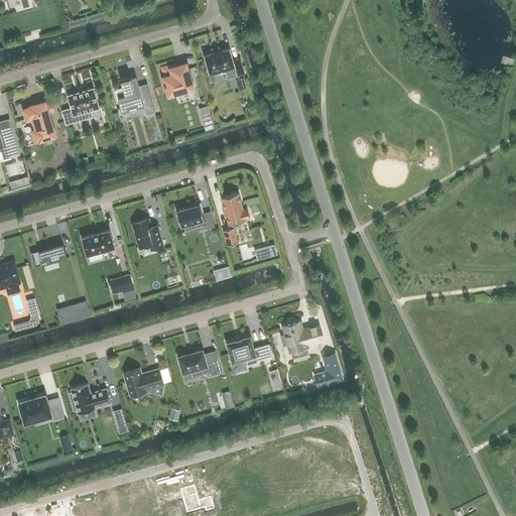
[(205,56),(210,74),(224,70),(227,79),(244,75),(240,58),(232,60),(229,49),(205,56)]
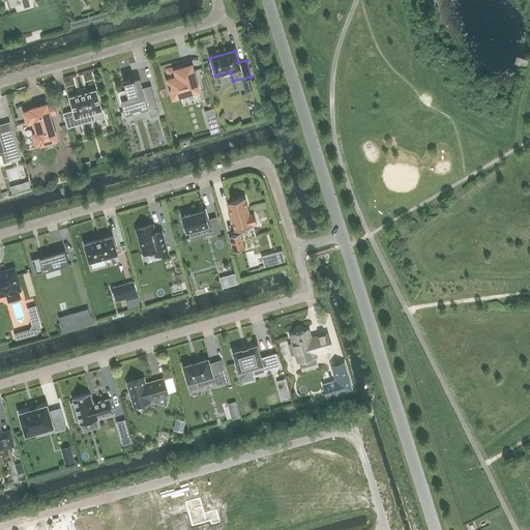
[(182,95),(198,91),(190,65),(175,70),(175,67),(167,70),(170,79),(168,80),(170,87),(169,88),(169,90),(170,89),(172,95),(181,92),(182,95)]
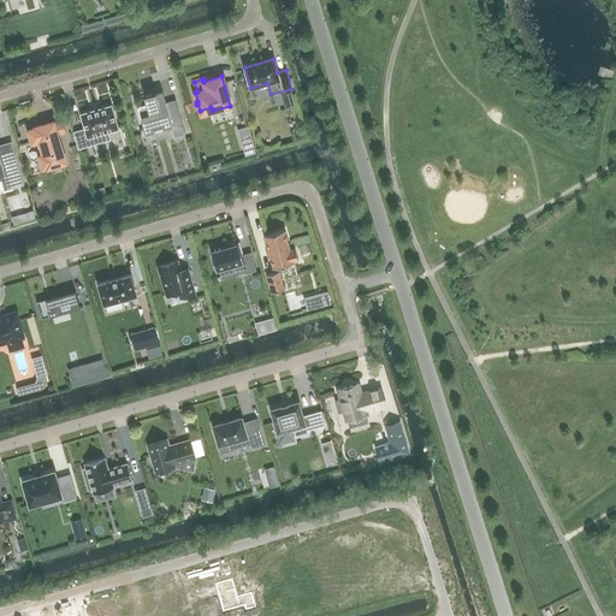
[(294,90),(283,93),(286,107),(297,105),(294,90)]
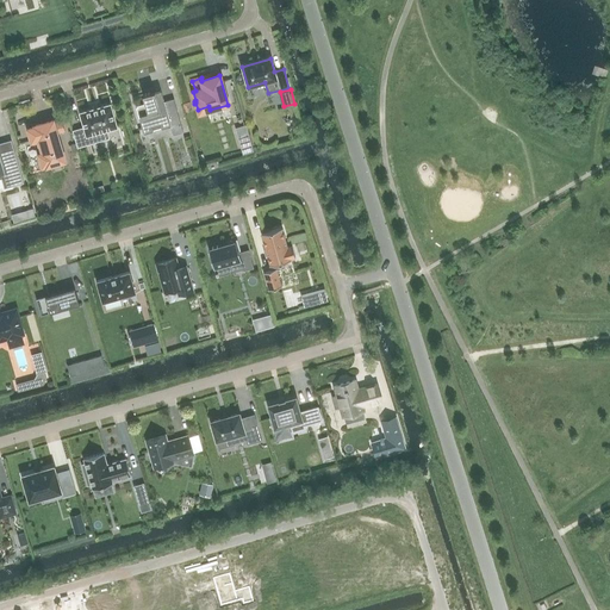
[(155,95),(154,92),(143,95),(144,104),(136,106),(143,132),(169,125),(173,136),(182,132),(173,99),(163,103),(161,93),(155,95)]
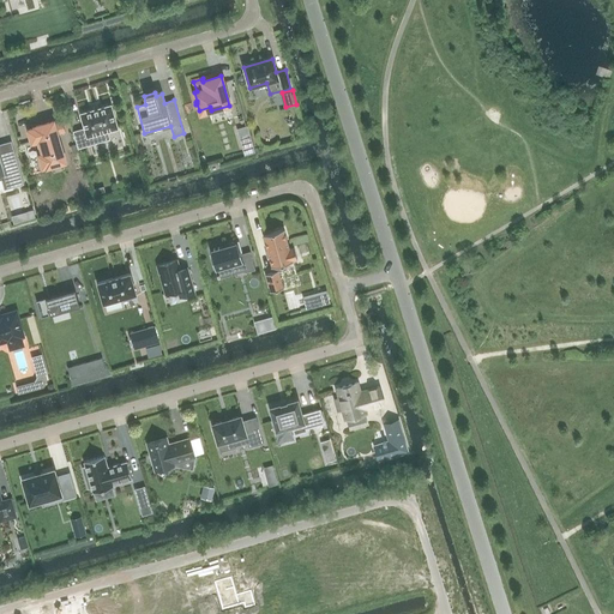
[(84,128),(73,132),(78,148),(90,145),(88,137),(97,134),(100,142),(109,139),(107,132),(118,128),(110,104),(79,114),(84,128)]
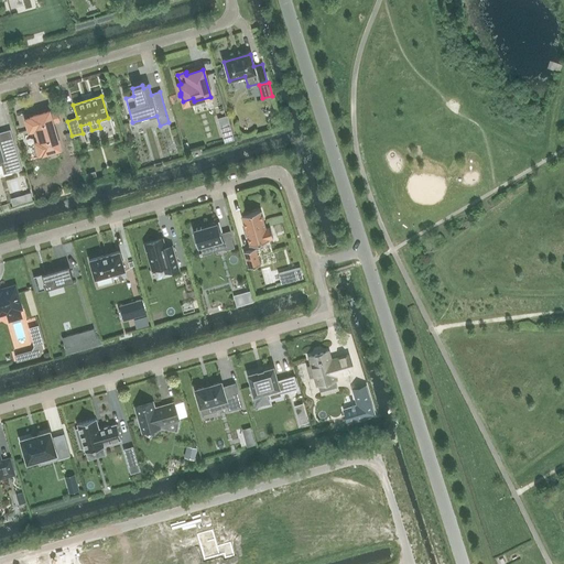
[(36,142),(39,153),(43,152),(43,153),(45,153),(45,154),(57,151),(57,150),(60,149),(52,123),(60,121),(56,111),(50,114),(49,111),(32,117),(25,119),(29,130),(38,128),(41,141),(36,142)]
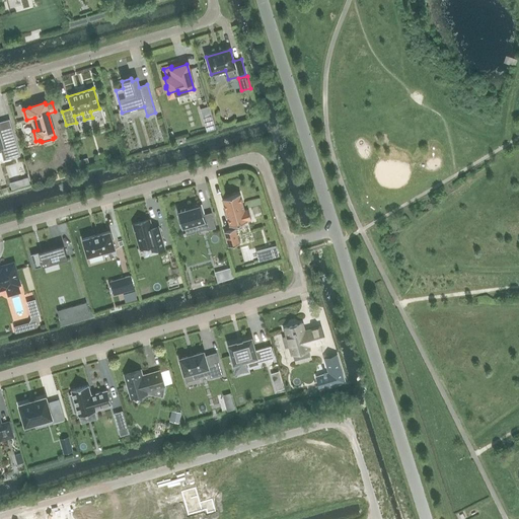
[(209,130),(215,128),(211,116),(205,117),(209,130)]
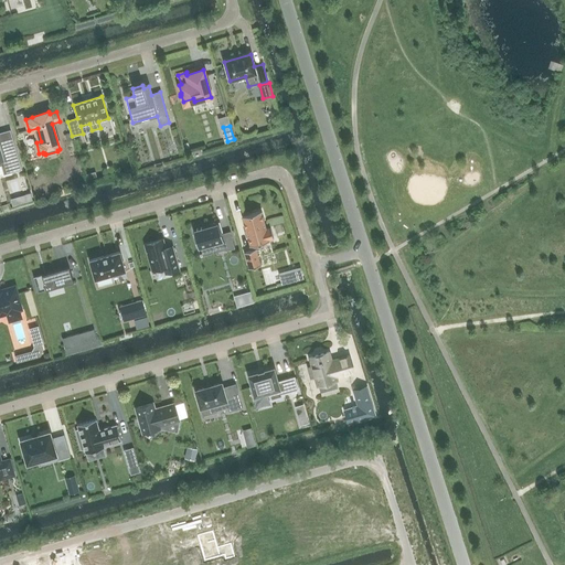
[(0,145),(0,161),(7,159),(10,172),(22,169),(14,142),(0,146),(0,145)]
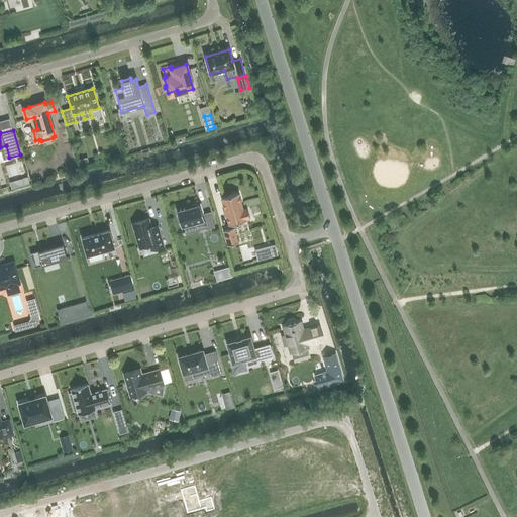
[(243,210),(238,193),(221,198),(228,225),(229,225),(230,229),(223,231),(227,246),(238,243),(234,229),(241,227),(240,222),(246,220),(246,219),(249,218),(247,208),(243,210)]
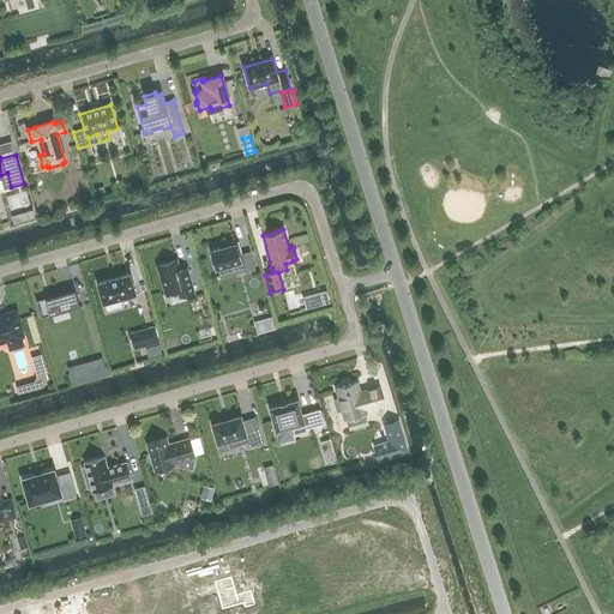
[(238,242),(210,251),(215,269),(232,265),(234,272),(245,270),(245,272),(256,270),(250,252),(241,254),(238,242)]
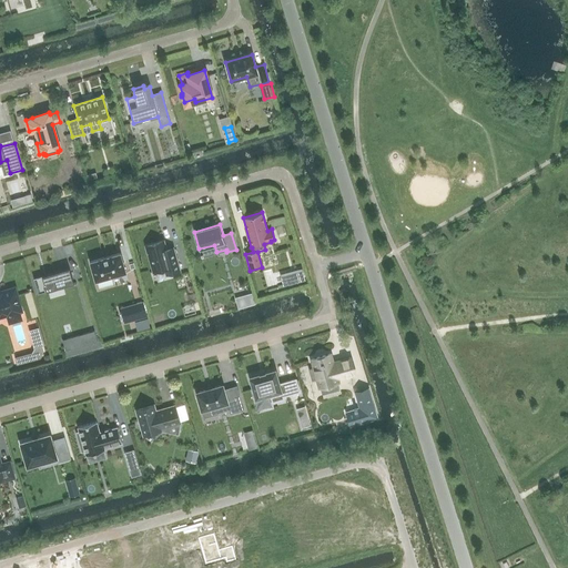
[(163,241),(145,246),(153,273),(164,270),(165,275),(180,271),(173,247),(172,247),(165,250),(163,241)]
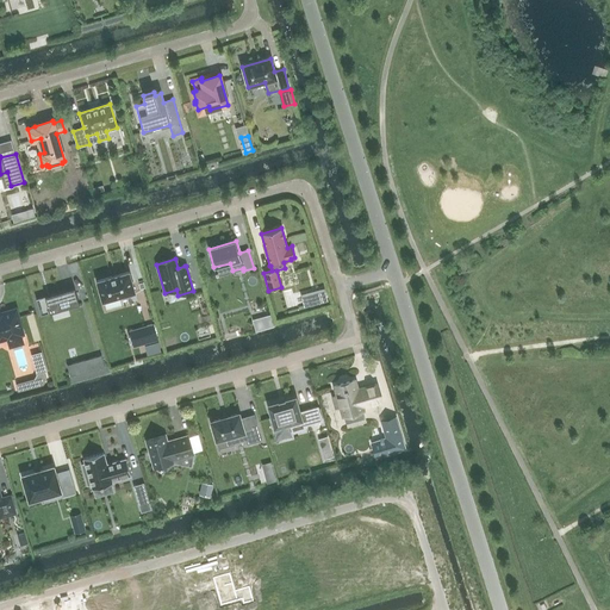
[(135,292),(129,272),(97,281),(103,302),(135,292)]
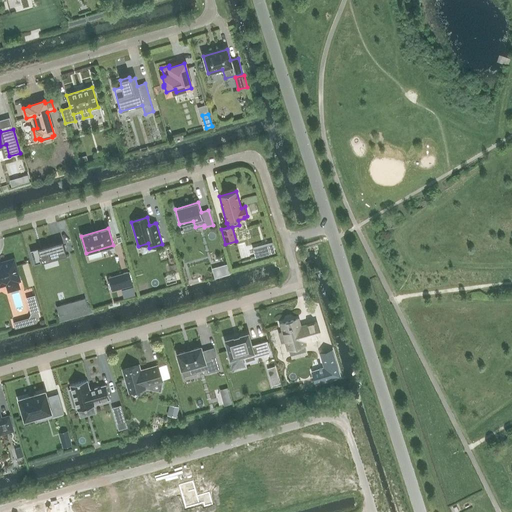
[(62,241),(30,251),(34,265),(66,255),(62,241)]
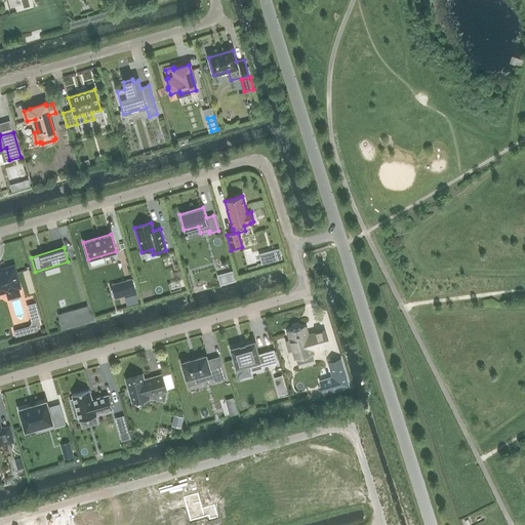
[(272,261),(282,258),(279,248),(269,251),(272,261)]
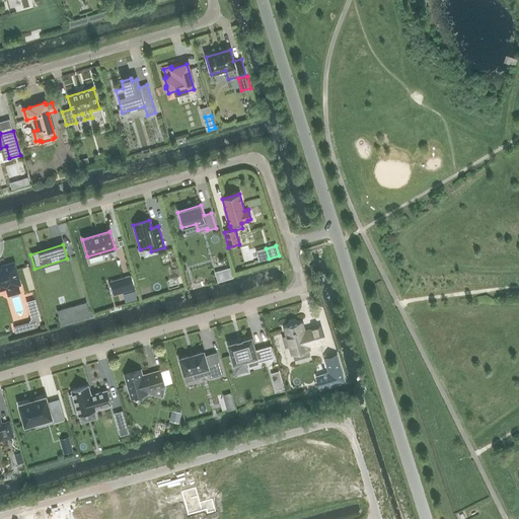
[(0,288),(7,287),(8,290),(16,288),(15,285),(18,284),(12,264),(0,267),(0,288)]
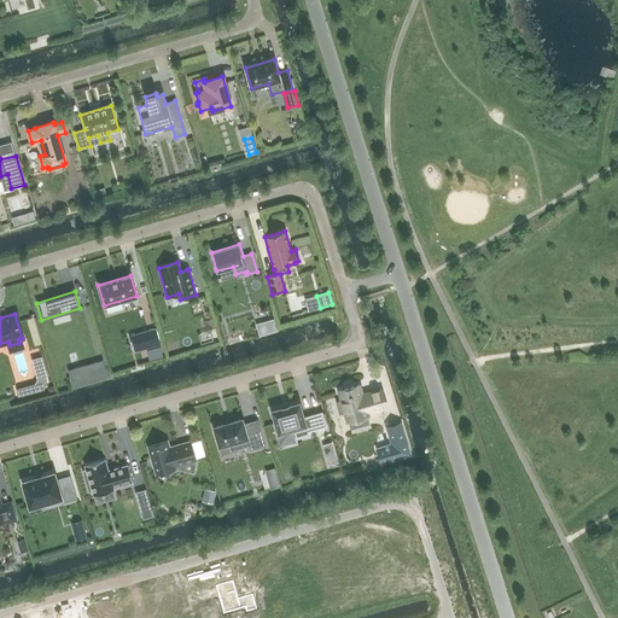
[(45,355),(35,357),(40,382),(18,386),(19,395),(51,388),(45,355)]
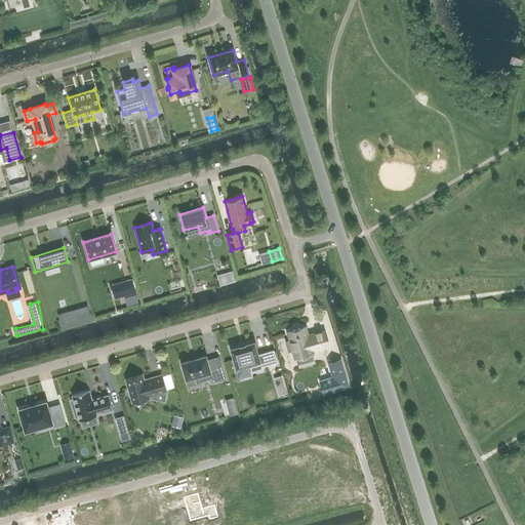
[(87,306),(57,314),(61,324),(90,315),(87,306)]
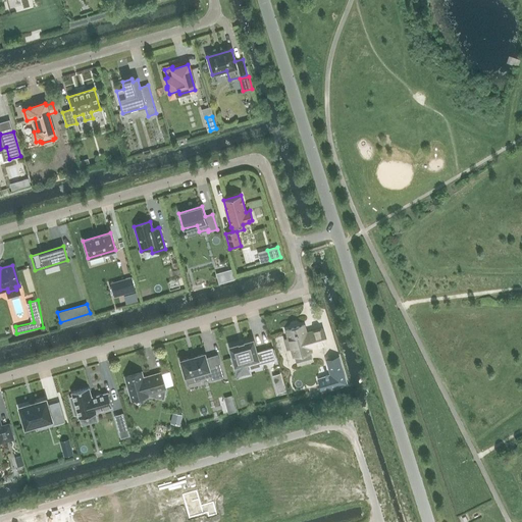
[(322,328),(306,333),(303,325),(285,330),(289,338),(283,340),(286,350),(291,349),(294,357),(311,352),(310,348),(326,343),(322,328)]
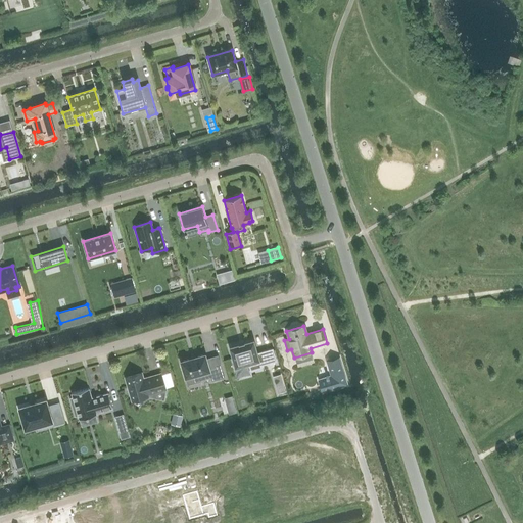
[(231,346),(229,347),(230,348),(235,366),(235,367),(248,363),(250,370),(260,367),(260,365),(276,361),(273,348),(256,353),(253,341),(253,340),(252,340),(252,341),(244,343),(239,345),(239,344),(231,347),(231,346)]
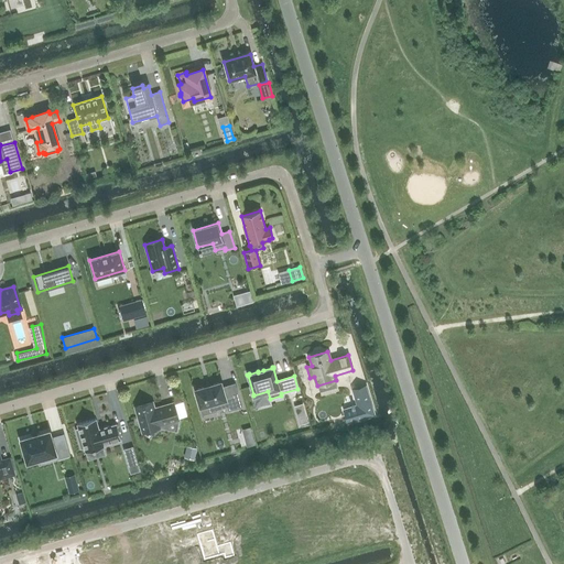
[(220,382),(195,390),(201,407),(213,403),(215,411),(227,407),(228,411),(241,408),(237,392),(225,397),(220,382)]
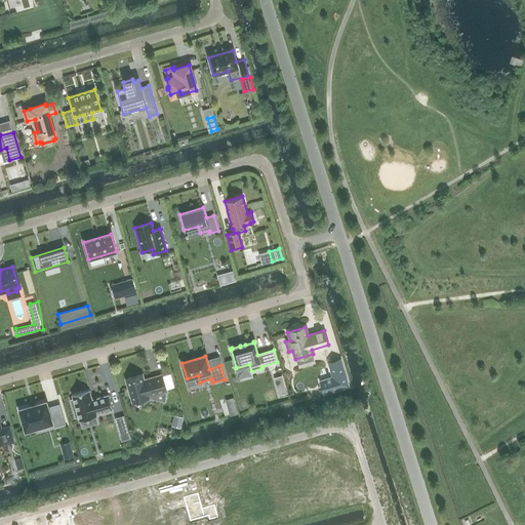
[(332,377),(320,380),(324,394),(348,388),(341,364),(329,367),(332,377)]
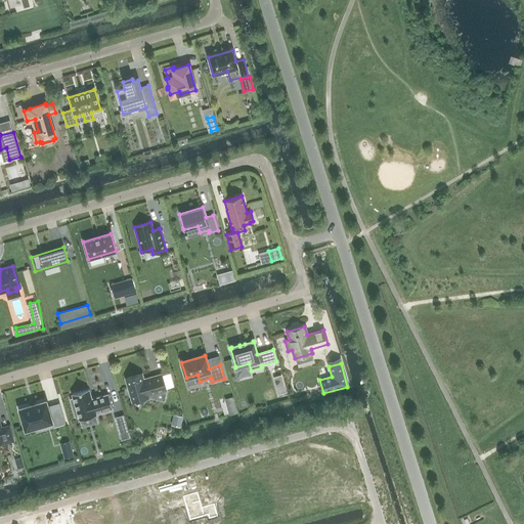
[(142,380),(141,374),(125,379),(131,402),(147,397),(147,396),(165,391),(161,375),(146,379),(142,380)]
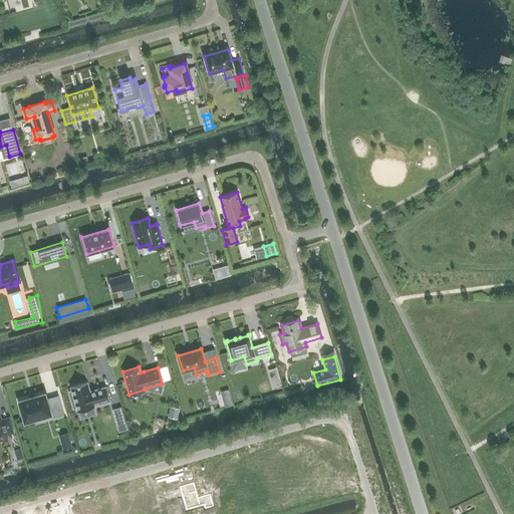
[(275,378),(275,384),(279,384),(280,369),(271,369),(271,378),(275,378)]
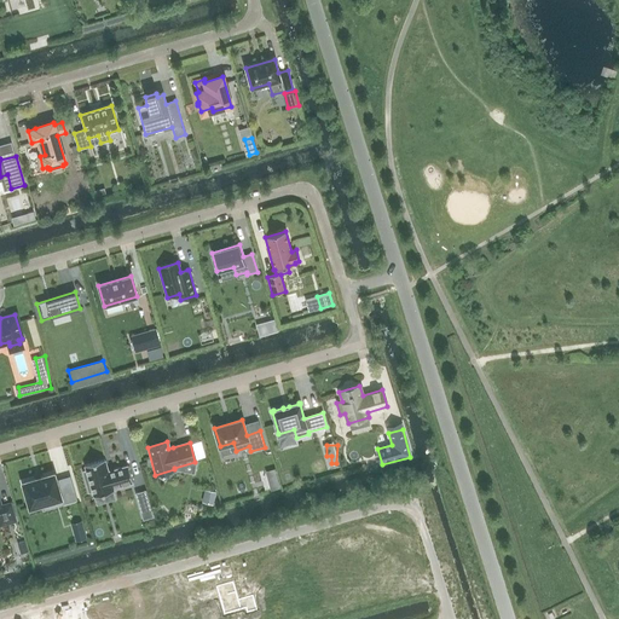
[(105,460),(85,466),(86,470),(82,472),(88,492),(92,491),(93,497),(114,491),(113,489),(133,482),(128,466),(108,472),(105,460)]
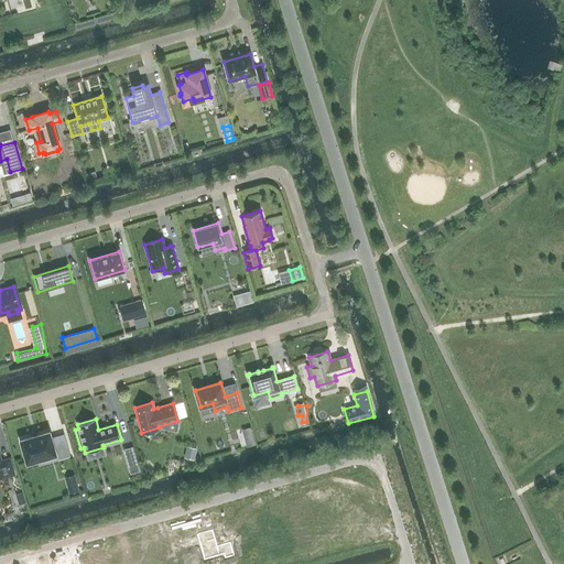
[(50,432),(21,440),(28,463),(55,455),(56,459),(71,456),(67,446),(54,449),(50,432)]
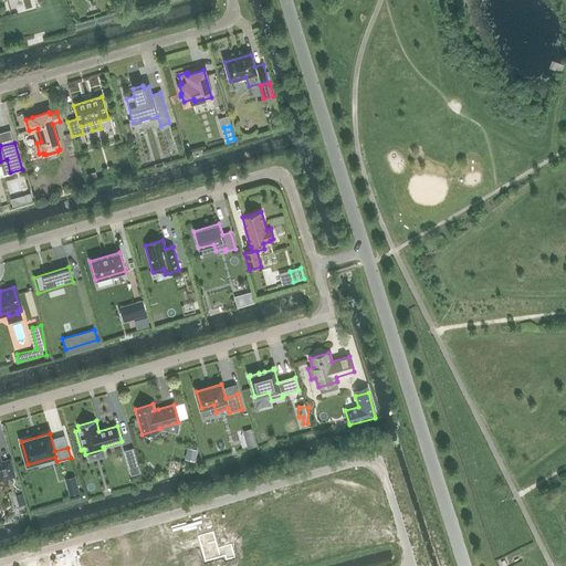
[(195,461),(198,450),(190,448),(187,460),(195,461)]
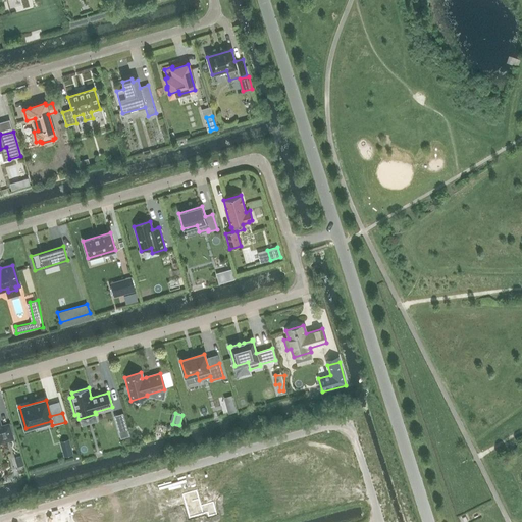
[(125,428),(121,414),(114,416),(118,430),(125,428)]
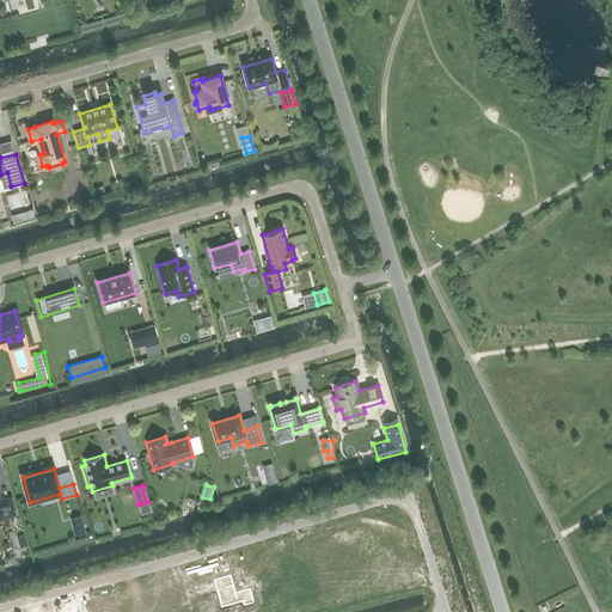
[(0,519),(14,515),(10,497),(0,500),(0,499),(0,519)]
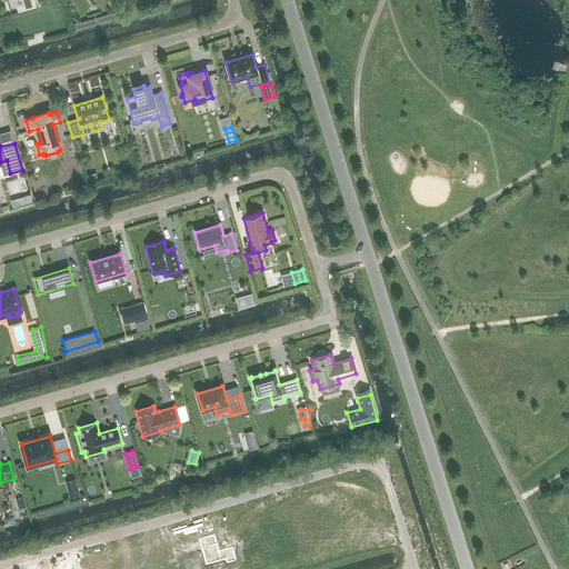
[(23,497),(17,499),(20,509),(26,507),(23,497)]
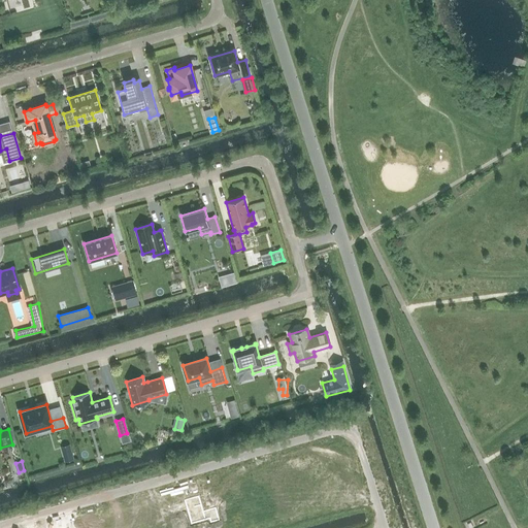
[(198,497),(184,501),(191,525),(209,520),(210,523),(219,521),(216,508),(203,512),(198,497)]
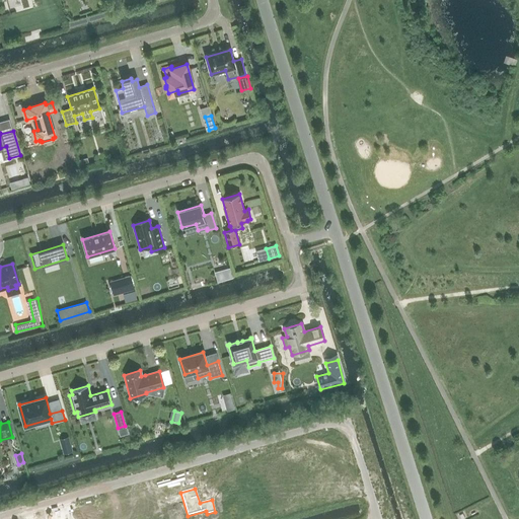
[(97,516),(96,516),(96,518),(114,518),(110,506),(96,510),(97,516)]
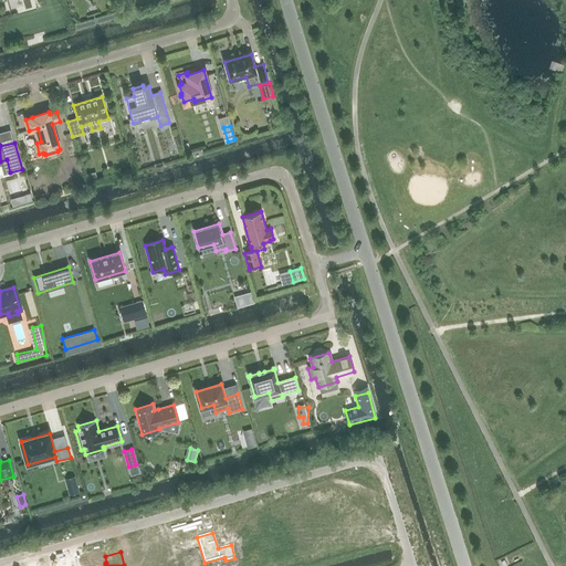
[(279,565),(286,565),(284,555),(276,557),(279,565)]
